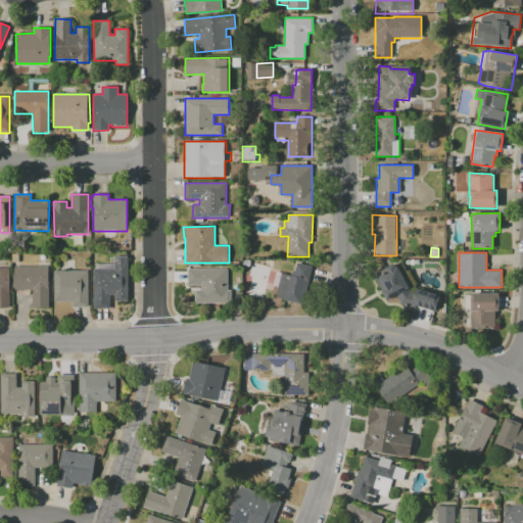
[(128,255),(128,301),(114,301),(114,295),(109,295),(109,300),(109,308),(94,308),(93,264),(114,264),(114,256),(128,255)]
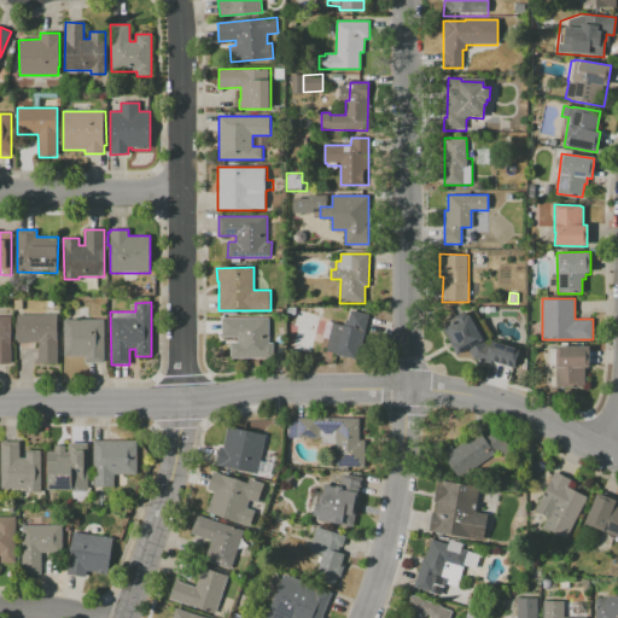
[(315,316),(318,308),(339,313),(338,320),(315,316)]
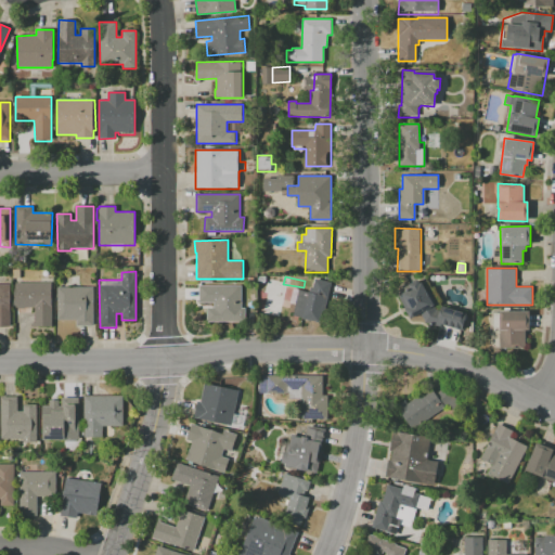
[(313,278),(331,283),(321,319),(293,312),(295,305),(289,302),(294,287),(309,292),(311,285),(313,278)]
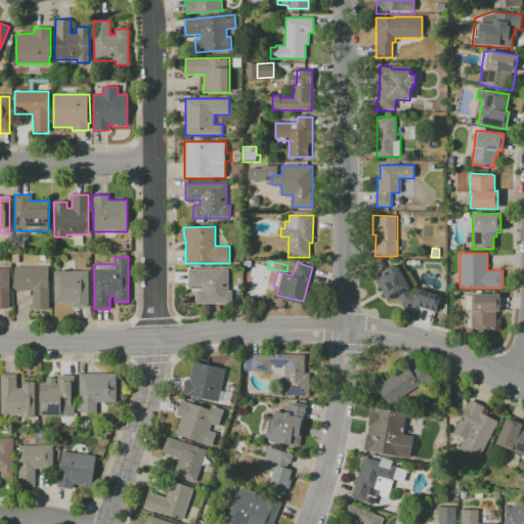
[(412,293),(415,294),(417,289),(440,296),(435,312),(416,306),(415,309),(401,305),(396,296),(388,301),(374,275),(394,264),(396,266),(397,266),(412,293)]
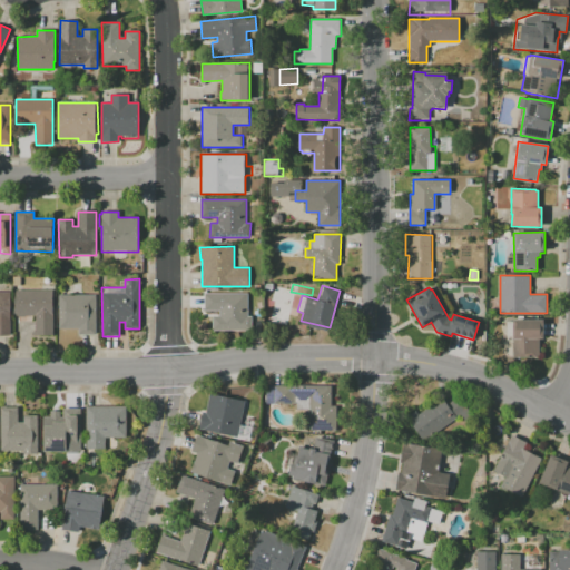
[(52,290),(52,336),(32,336),(32,331),(36,331),(36,315),(25,315),(25,317),(16,317),(16,291),(52,290)]
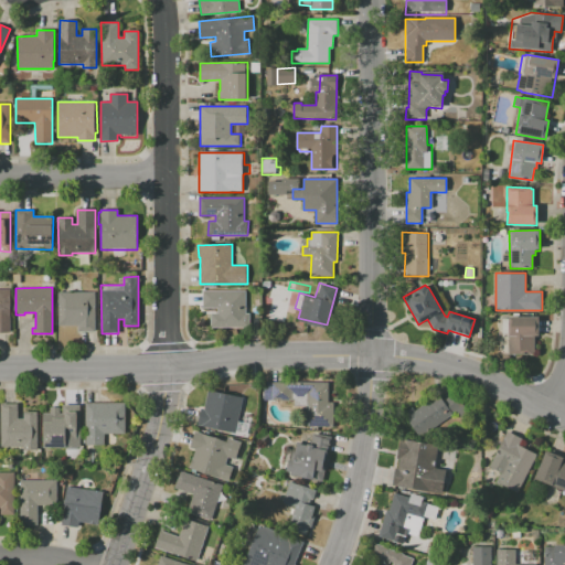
[(0,289),(11,289),(11,333),(0,333),(0,289)]
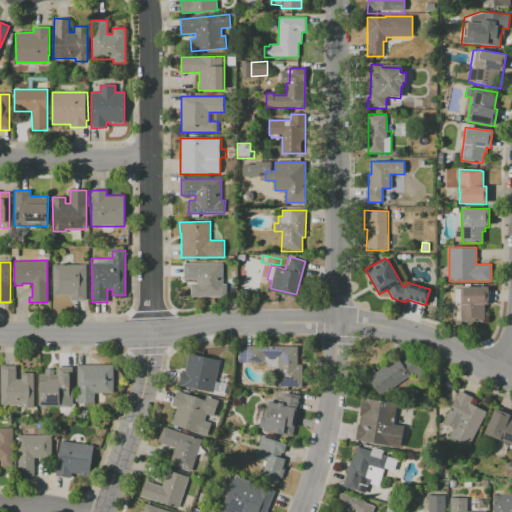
[(183,263),(222,263),(222,284),(226,284),(226,297),(191,297),(191,284),(197,284),(197,279),(183,279),(183,263)]
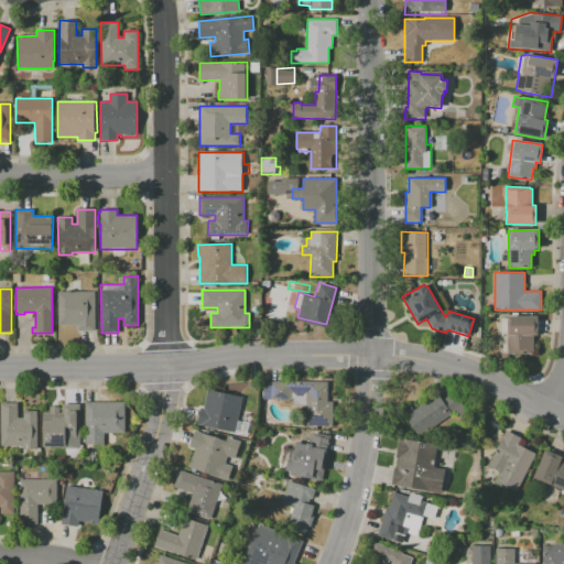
[(58,292),(95,292),(95,332),(78,332),(78,325),(58,325),(58,292)]
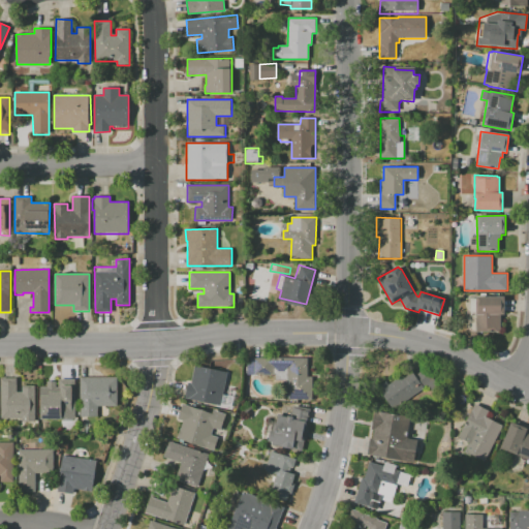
[(476,297),(503,298),(502,314),(501,314),(500,331),(475,331),(475,312),(470,312),(470,299),(476,299),(476,297)]
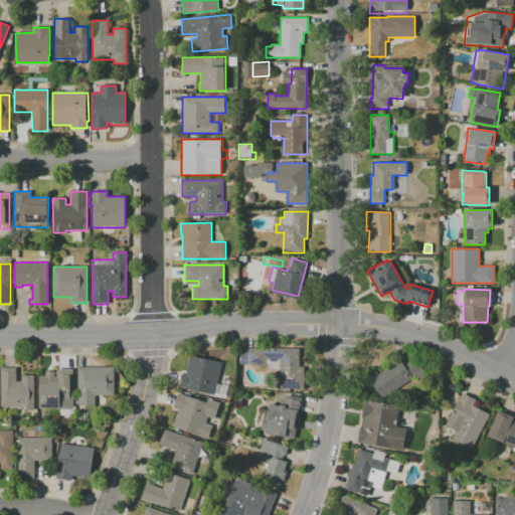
[(238,349),(240,349),(240,348),(262,348),(262,351),(285,351),(285,348),(299,348),(299,389),(280,389),(280,370),(268,370),(268,366),(238,365),(238,349)]
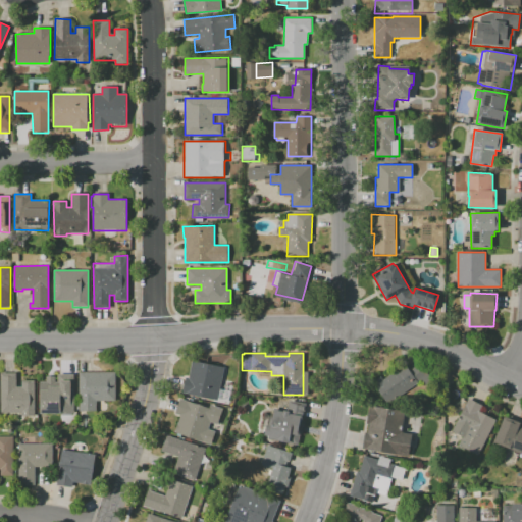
[(181,393),(185,377),(189,377),(192,360),(225,368),(217,401),(181,393)]
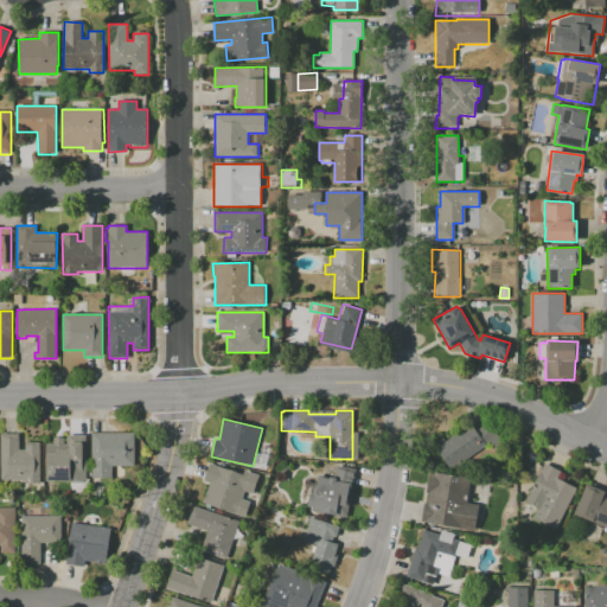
[(433,443),(442,438),(445,441),(472,423),(477,430),(489,422),(504,445),(496,451),(490,443),(451,470),(433,443)]
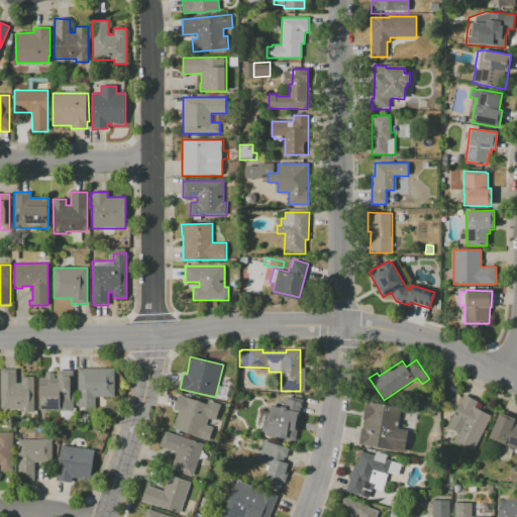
[(0,369),(16,369),(16,383),(21,383),(21,377),(34,377),(34,412),(21,412),(21,408),(0,409),(0,369)]
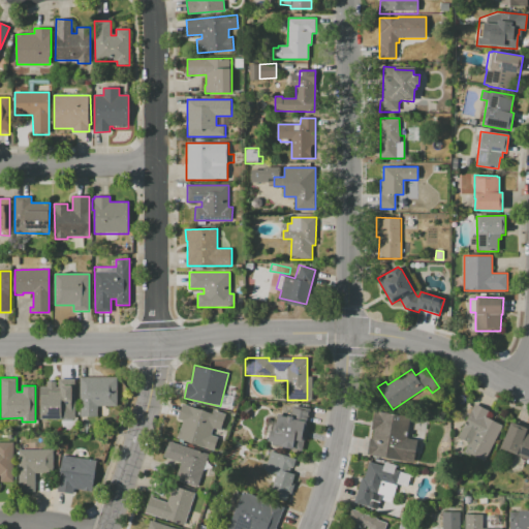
[(80,377),(117,377),(117,406),(97,406),(97,416),(80,416),(80,377)]
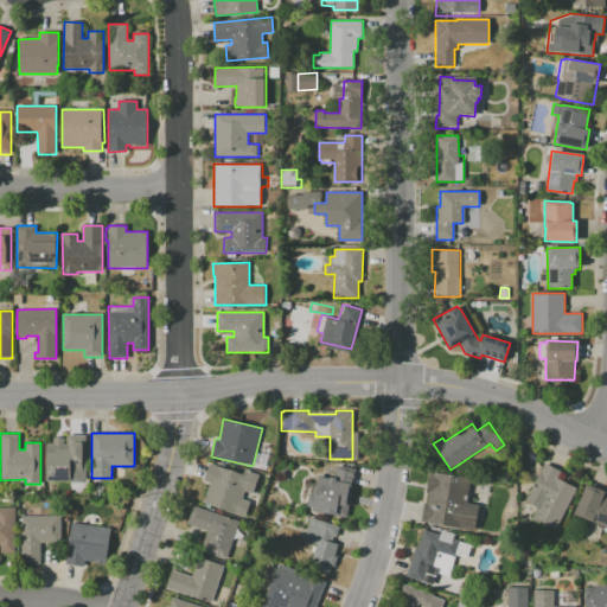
[(46,480),(46,443),(53,443),(53,438),(64,438),(64,443),(66,443),(66,435),(85,435),(85,480),(46,480)]
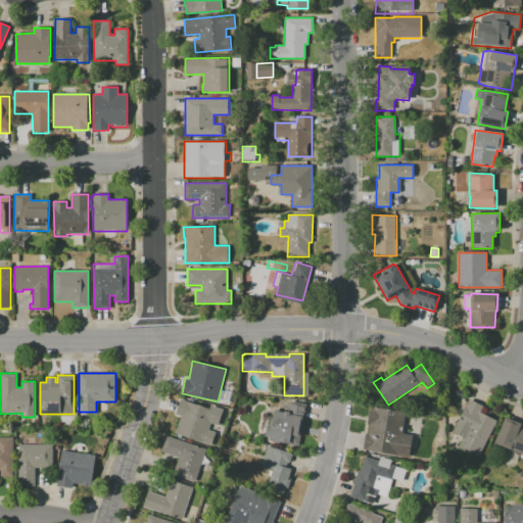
[(470,398),(483,406),(480,412),(497,421),(479,456),(466,449),(465,450),(459,447),(464,437),(453,432),(470,398)]
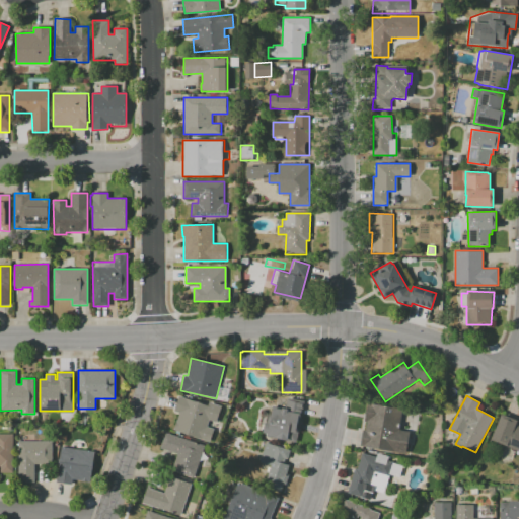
[(173,430),(179,413),(173,411),(178,396),(208,405),(209,401),(222,406),(216,422),(209,420),(207,426),(214,429),(210,442),(173,430)]
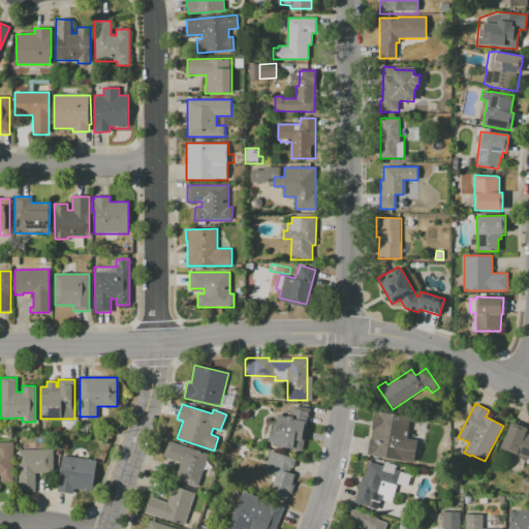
[(272,445),(273,442),(269,441),(271,431),(273,431),(275,423),(277,424),(278,415),(287,417),(287,415),(289,416),(292,404),(310,407),(307,422),(308,422),(302,452),(272,445)]
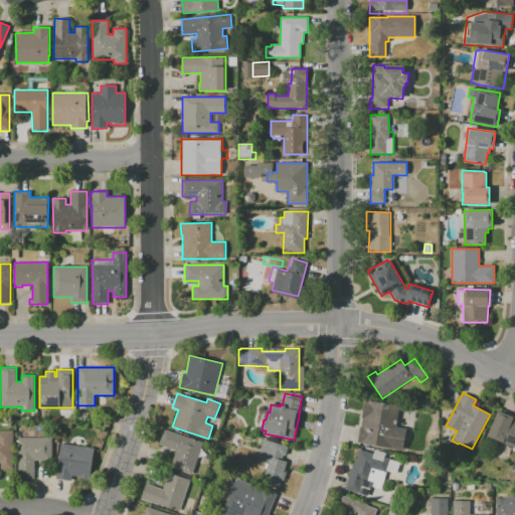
[(364,400),(398,405),(395,426),(407,428),(403,451),(357,443),(359,426),(362,427),(363,418),(361,418),(364,400)]
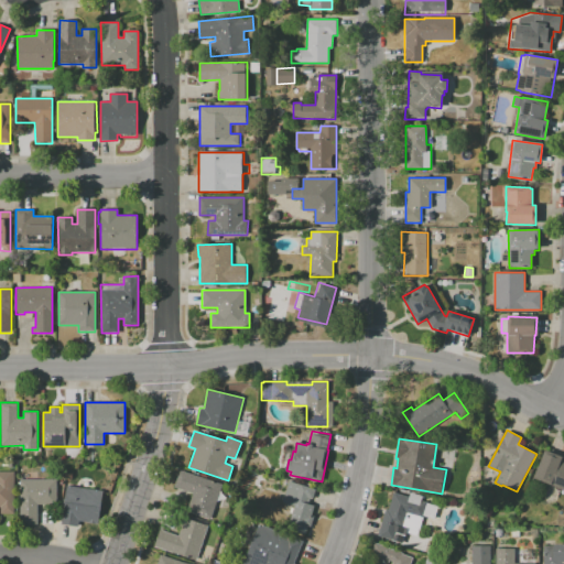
[(563,489),(534,478),(545,451),(562,457),(561,462),(563,462),(563,489)]
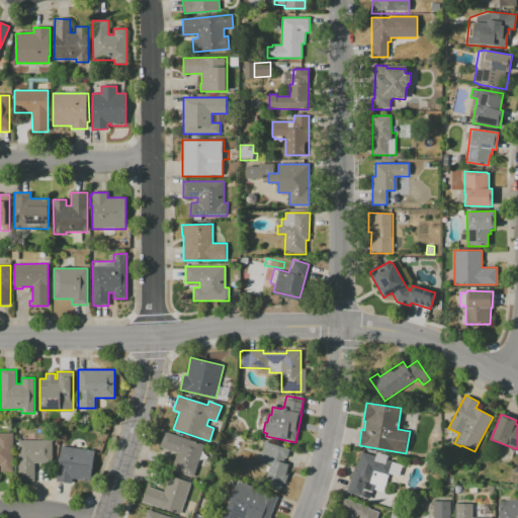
[(165,431),(203,444),(192,477),(172,469),(177,453),(160,447),(165,431)]
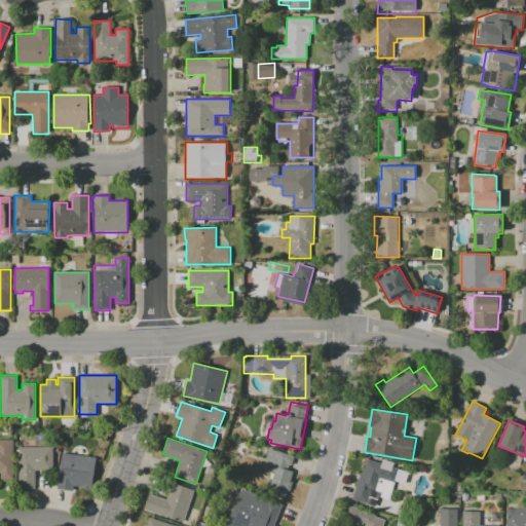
[(0,440),(13,440),(14,479),(0,480),(0,440)]
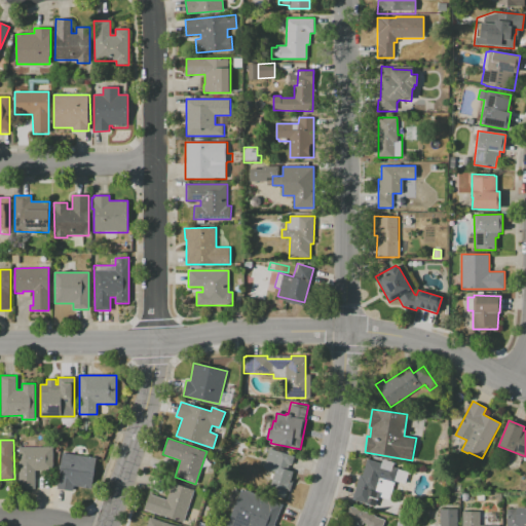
[(19,447),(53,447),(53,471),(35,471),(35,488),(19,488),(19,447)]
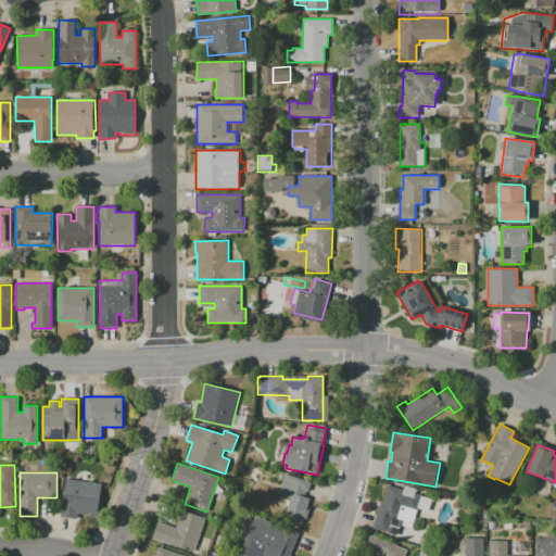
[(285,475),(310,482),(305,496),(310,498),(307,507),(310,508),(306,519),(303,518),(301,527),(282,521),(289,498),(278,495),(285,475)]
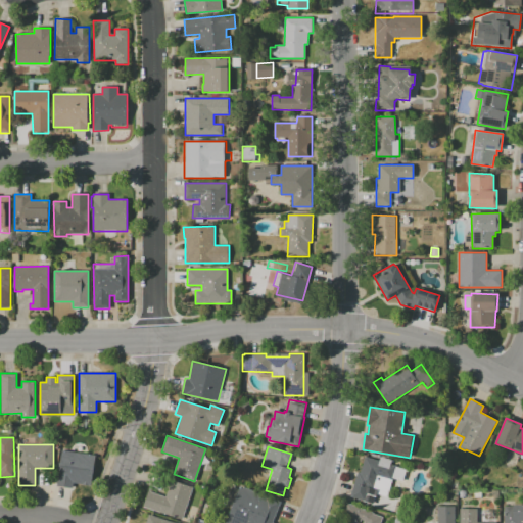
[(61,450),(95,456),(91,485),(73,483),(72,488),(56,486),(61,450)]
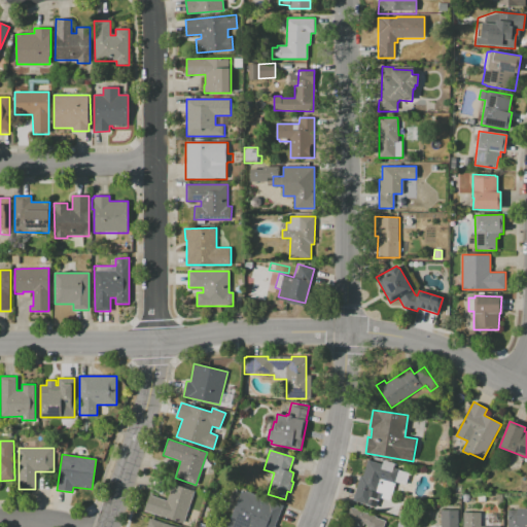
[(352,501),(360,476),(362,476),(367,460),(382,464),(383,460),(394,464),(393,468),(409,472),(406,485),(395,482),(389,500),(380,497),(379,500),(378,499),(375,507),(352,501)]
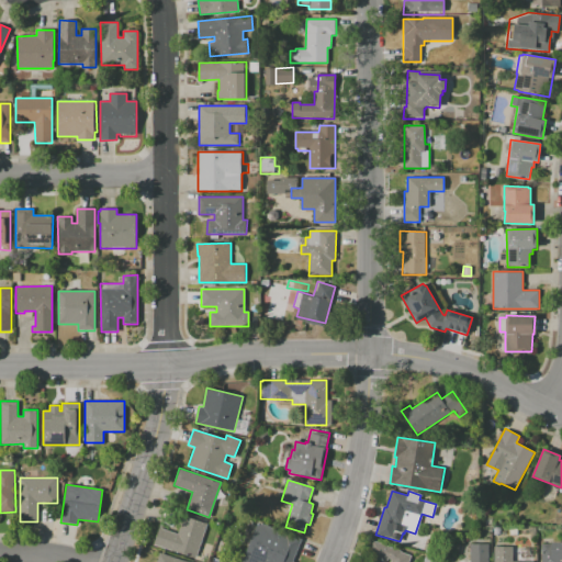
[(154,544),(160,524),(166,526),(165,530),(178,535),(184,516),(208,524),(195,559),(154,544)]
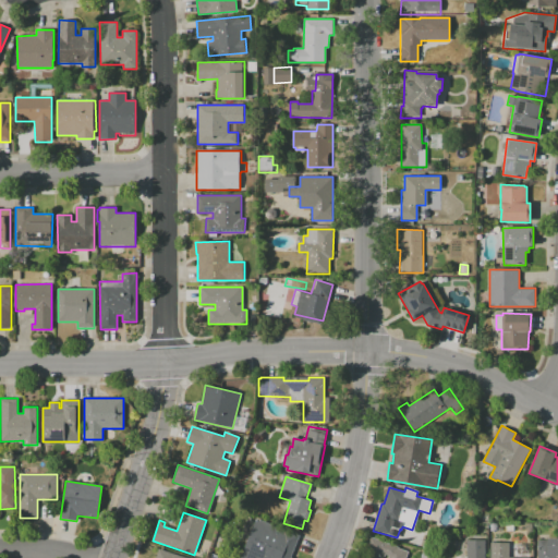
[(240,557),(256,518),(299,535),(290,557),(240,557)]
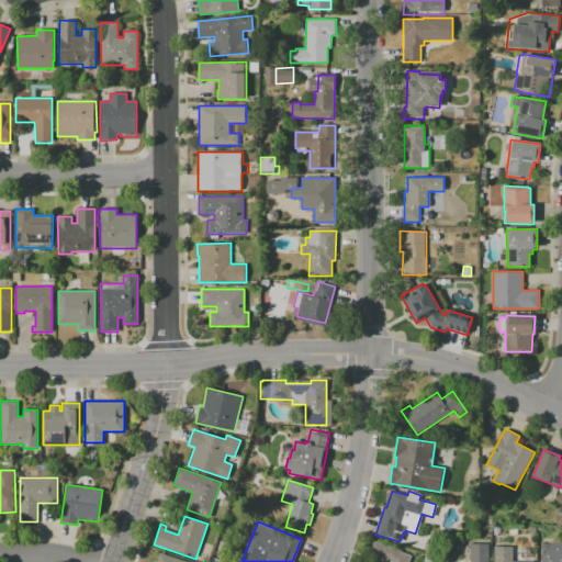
[(366,561),(374,541),(402,551),(401,552),(412,555),(408,561),(366,561)]
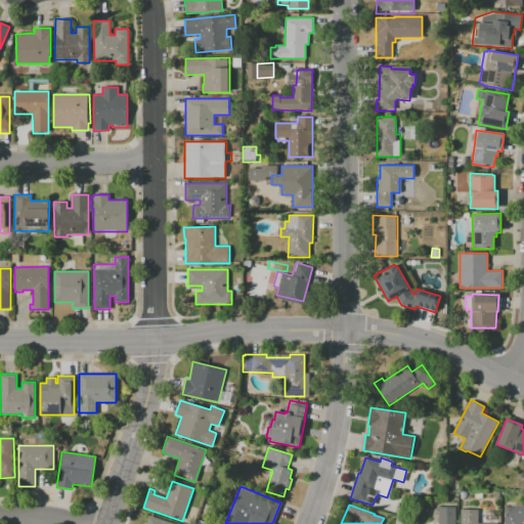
[(505,523),(505,506),(523,506),(523,523),(505,523)]
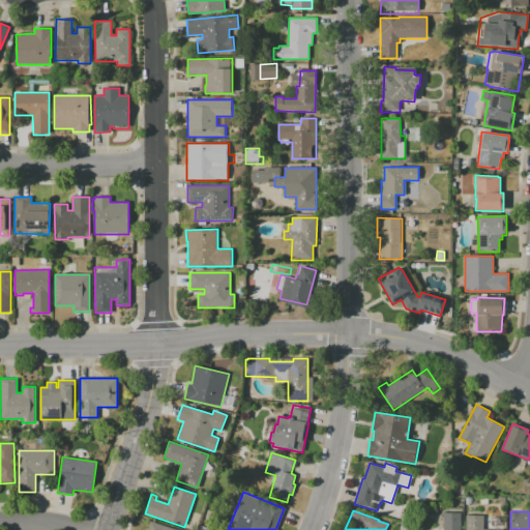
[(459,529),(459,512),(442,512),(442,529),(459,529)]
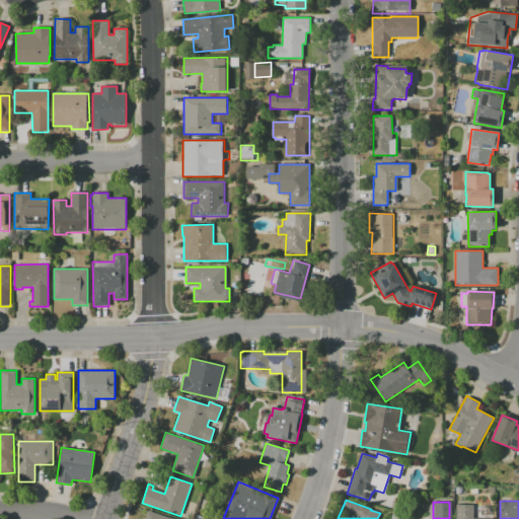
[(455,518),(455,505),(473,505),(474,518),(492,518),(455,518)]
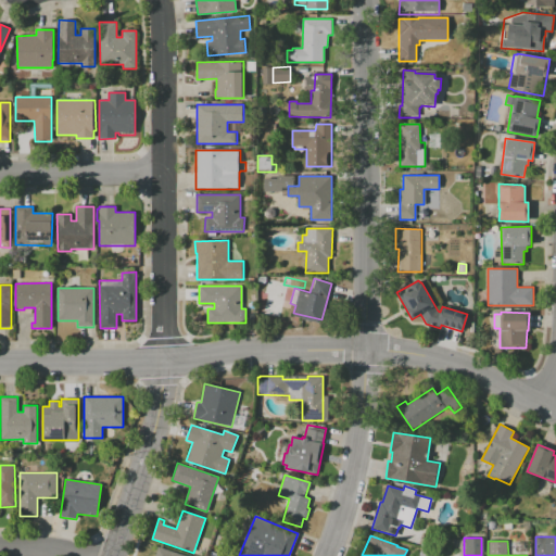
[(153,555),(158,546),(185,555),(153,555)]
